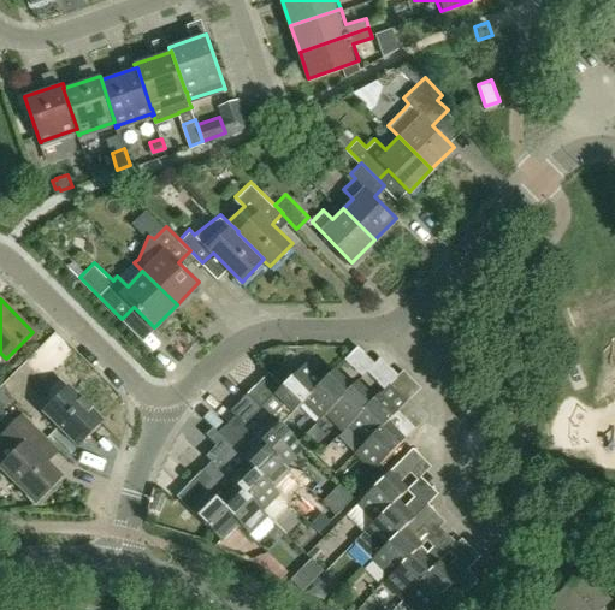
[(366,350),(358,343),(344,356),(352,363),(366,350)]
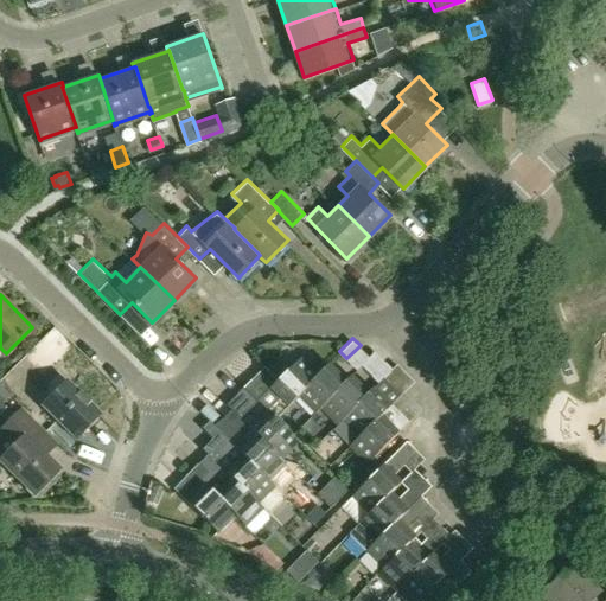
[(319,372),(318,371),(301,355),(270,385),(288,403),(299,394),(298,392),(319,372)]
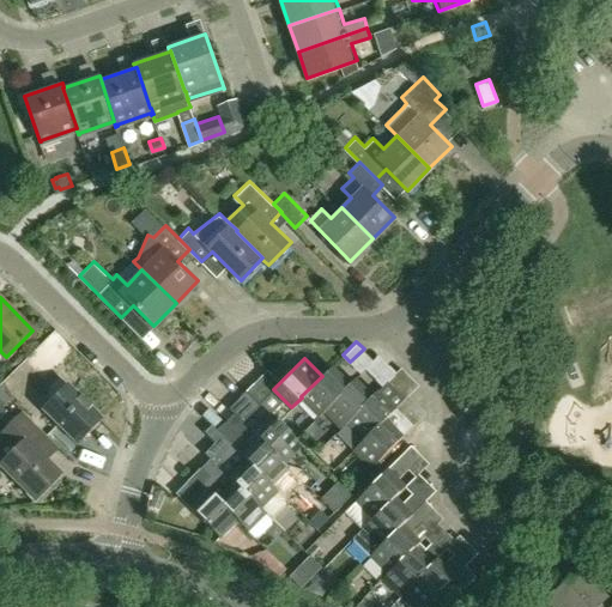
[(349,383),(349,382),(331,365),(321,375),(322,376),(301,396),(302,398),(319,414),(323,410),(323,408),(349,383)]
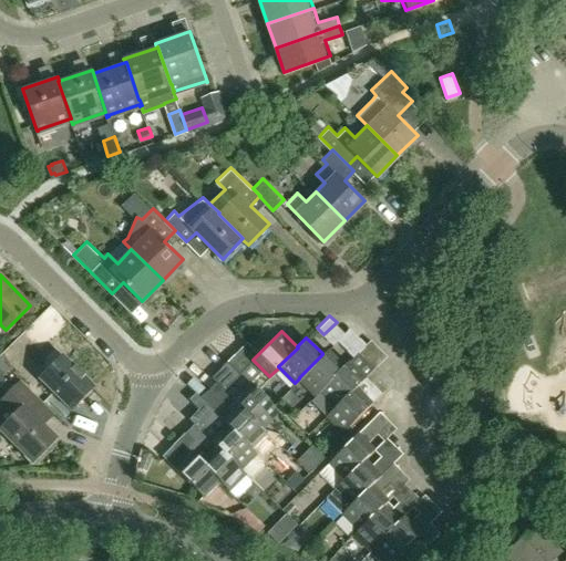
[(366,343),(360,338),(348,350),(353,355),(359,350),(364,356),(378,344),(371,338),(366,343)]
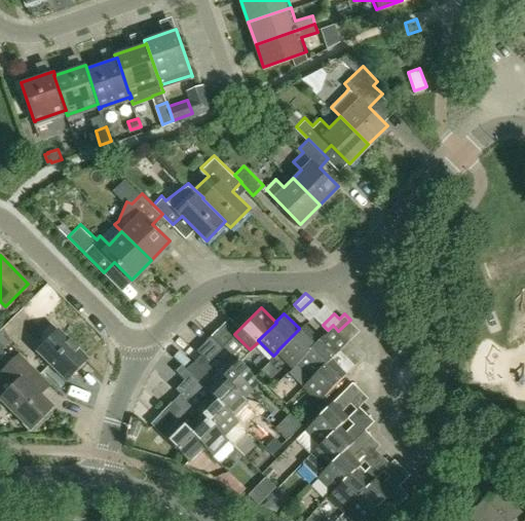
[(319,339),(317,338),(303,324),(299,328),(299,329),(277,350),(277,351),(293,366),(297,362),(296,362),(319,339)]
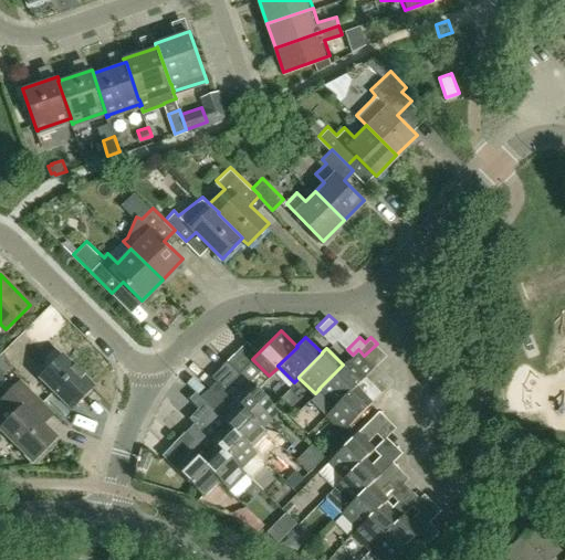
[(40,376),(71,407),(94,383),(63,351),(40,376)]
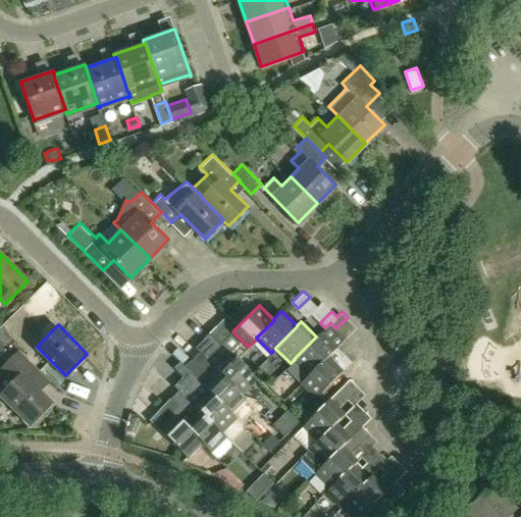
[(210,330),(222,342),(227,335),(216,324),(210,330)]
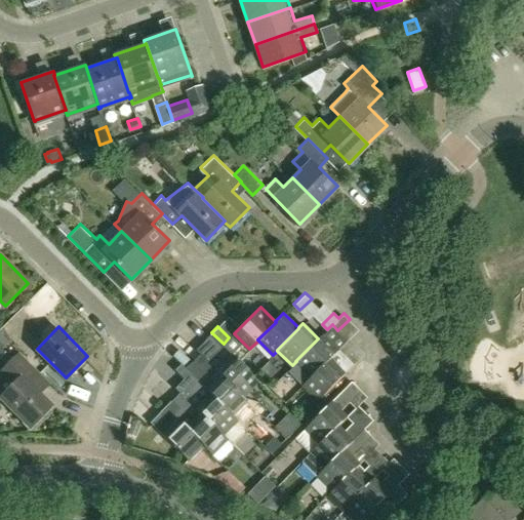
[(217,350),(224,344),(211,332),(205,337),(217,350)]
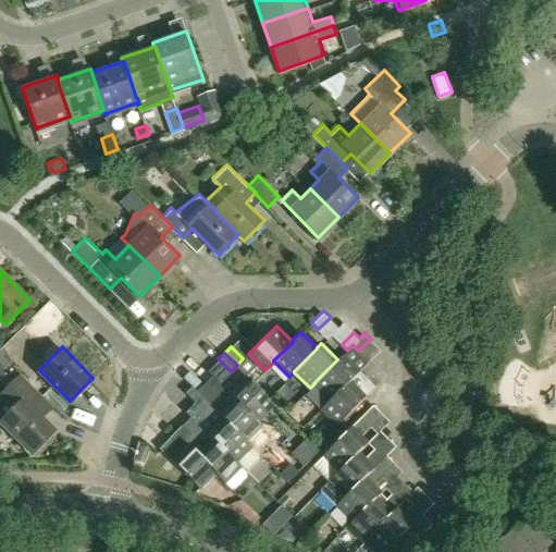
[(330,400),(350,379),(350,380),(359,371),(342,353),(336,358),(337,359),(313,383),(314,383),(329,399),(330,400)]
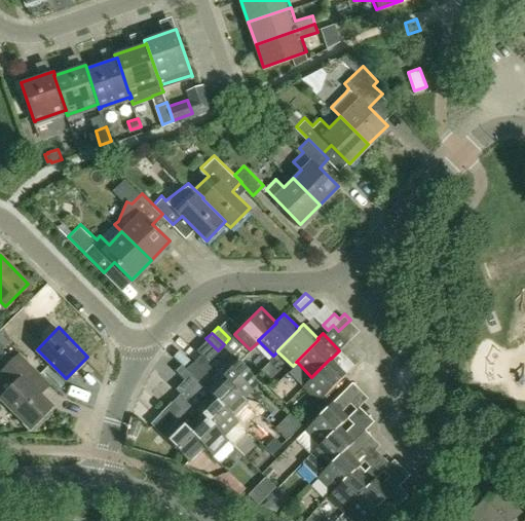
[(319,400),(345,373),(365,352),(359,346),(347,358),(337,365),(331,359),(331,358),(311,377),(310,376),(302,384),(319,400)]
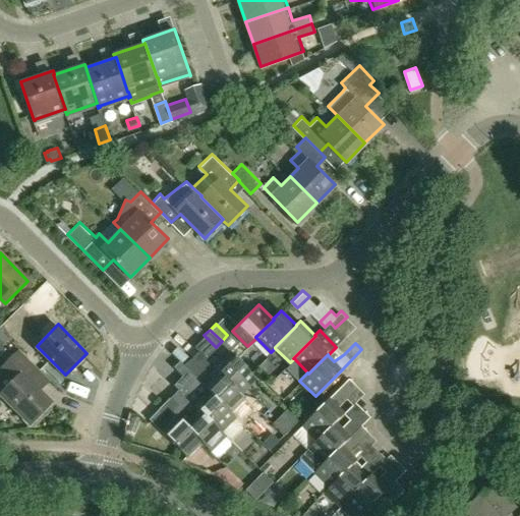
[(39,369),(18,349),(0,366),(0,393),(1,392),(31,421),(51,401),(30,380),(39,369)]
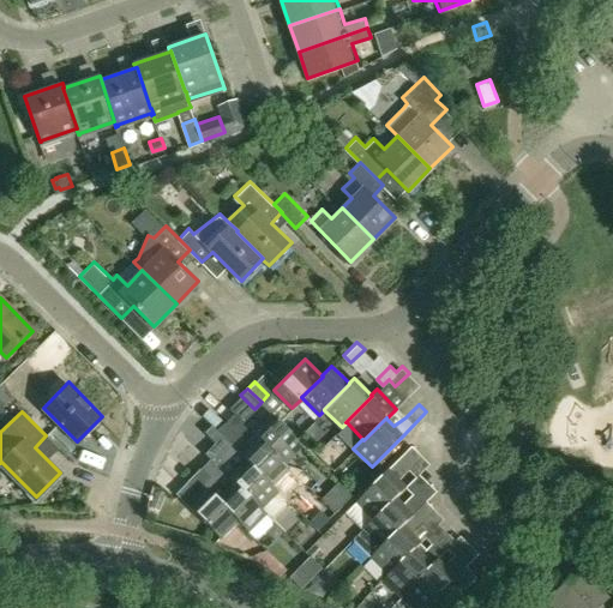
[(286,462),(286,461),(304,444),(271,413),(253,431),(258,435),(286,462)]
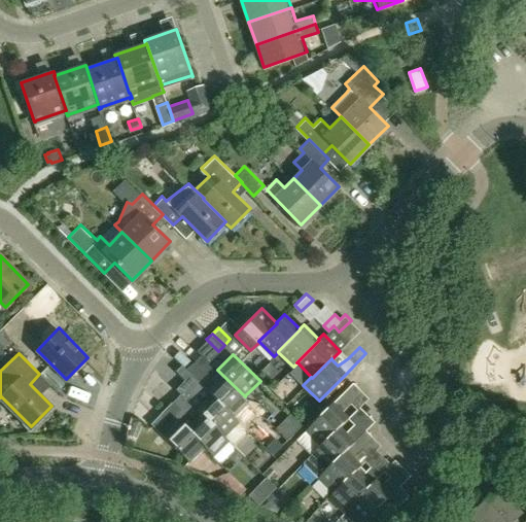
[(235,415),(236,415),(250,399),(245,395),(245,396),(221,374),(215,380),(211,377),(204,374),(193,361),(186,368),(235,415)]
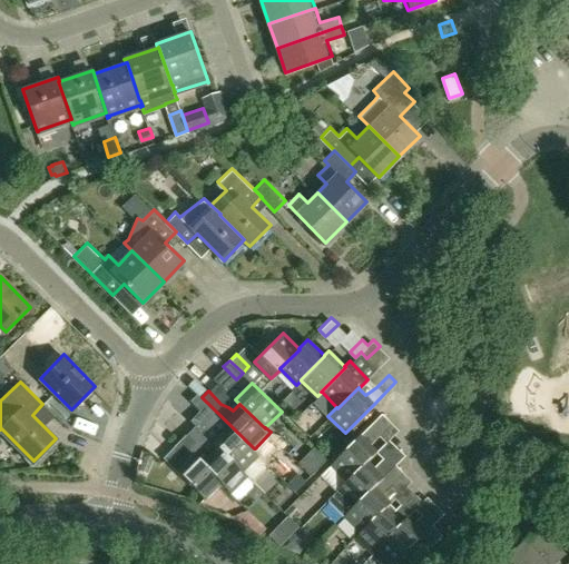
[(265,459),(260,453),(255,448),(254,448),(202,397),(197,393),(190,398),(213,422),(219,433),(213,441),(217,445),(249,476),(255,476),(266,465),(265,459)]
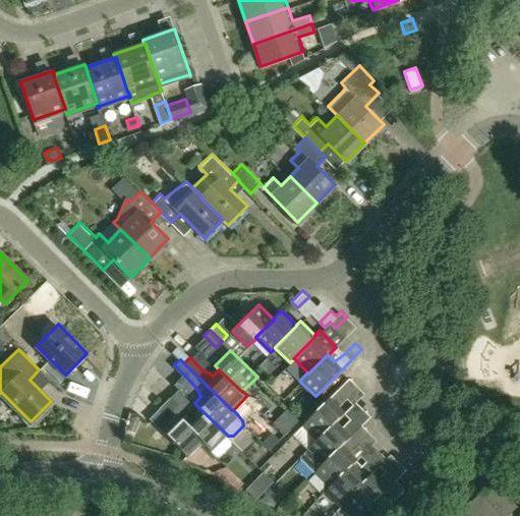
[(318,439),(335,420),(336,421),(344,412),(338,406),(344,399),(344,394),(355,383),(349,377),(338,388),(329,397),(302,423),(316,438),(318,439)]
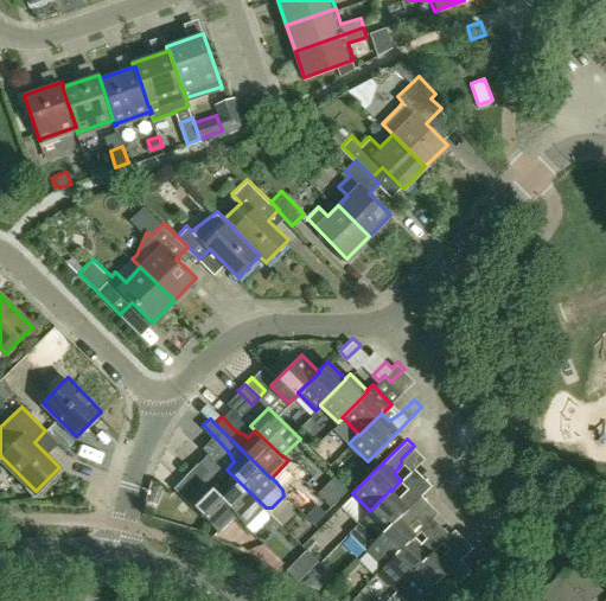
[(266,507),(231,474),(224,481),(216,479),(198,461),(191,467),(236,512),(235,513),(246,523),(247,522),(253,529),(257,529),(270,516),(270,511),(266,507)]
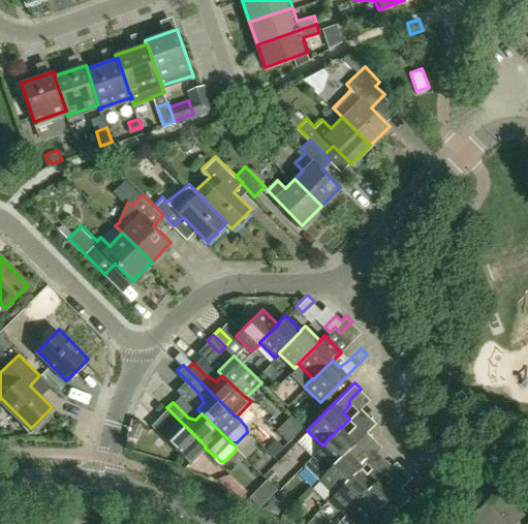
[(190,462),(205,448),(206,447),(166,407),(161,413),(173,425),(163,435),(190,462)]
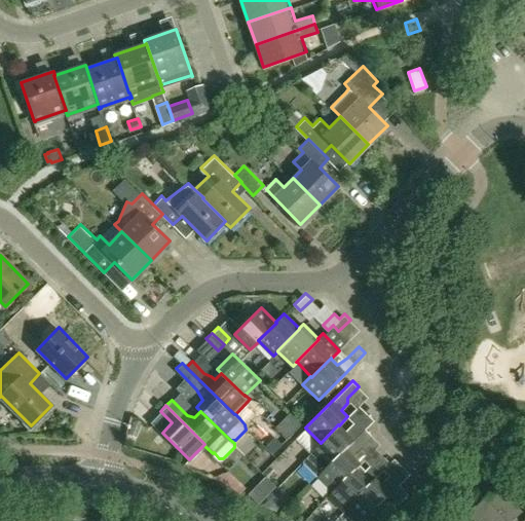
[(327,467),(365,428),(374,419),(368,413),(357,424),(352,424),(345,432),(339,425),(338,424),(321,443),(320,442),(303,459),(317,474),(326,466),(327,467)]
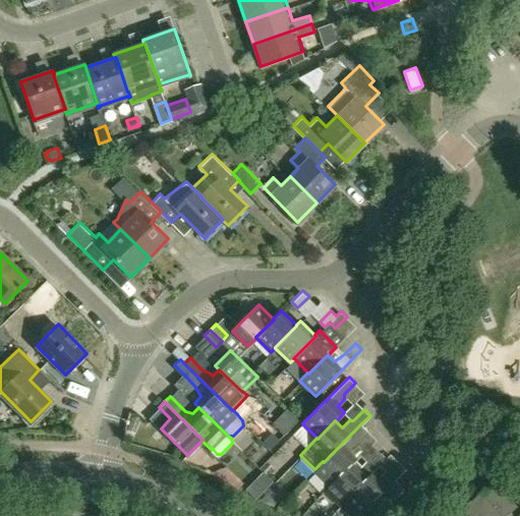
[(330,484),(352,463),(357,459),(349,452),(354,447),(355,442),(367,430),(361,423),(324,462),(323,461),(314,469),(329,484),(330,484)]
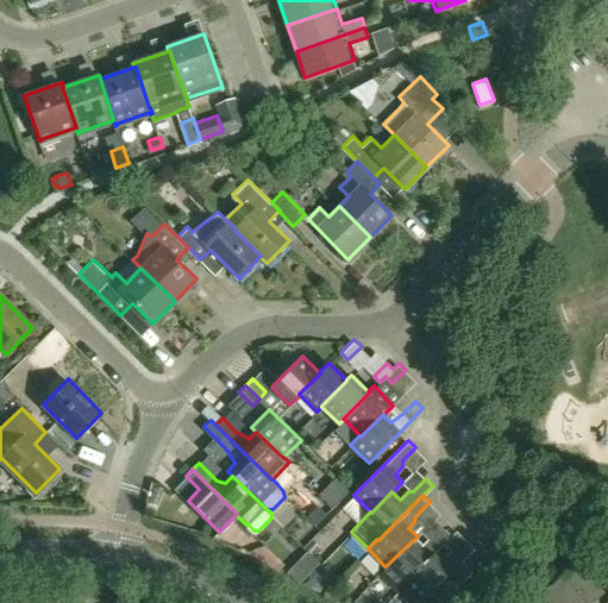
[(403,584),(433,553),(434,553),(452,534),(445,527),(432,541),(426,542),(420,550),(412,541),(386,566),(384,566),(380,571),(399,590),(403,585),(403,584)]
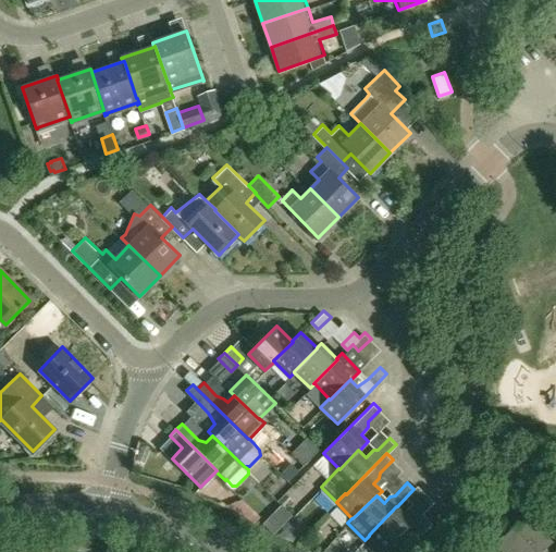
[(284,507),(293,499),(285,491),(276,500),(284,507)]
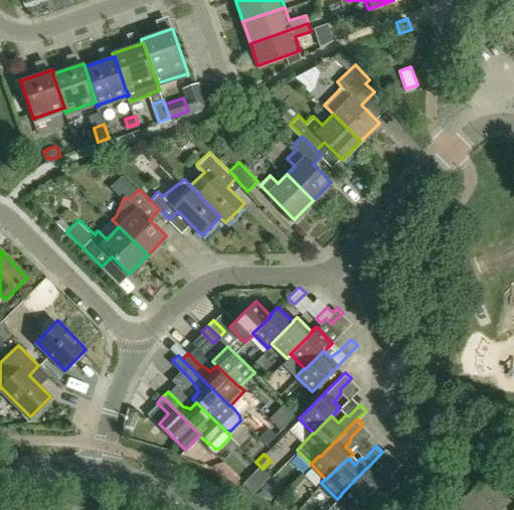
[(356,509),(367,497),(376,506),(400,482),(391,473),(401,463),(395,457),(380,472),(376,472),(373,474),(367,468),(366,468),(341,494),(341,495),(356,509)]
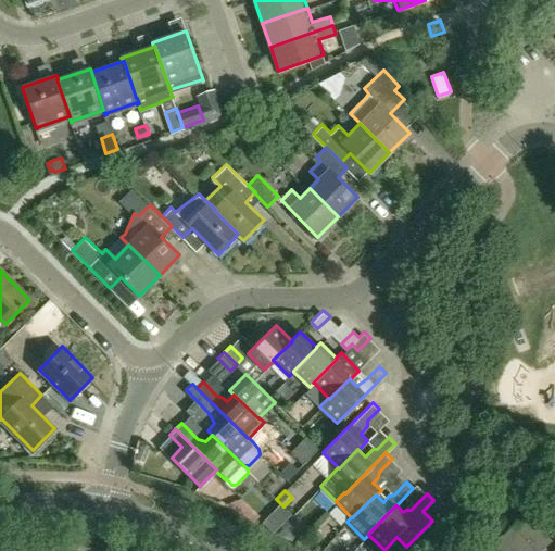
[(236,509),(261,530),(269,521),(244,498),(236,509)]
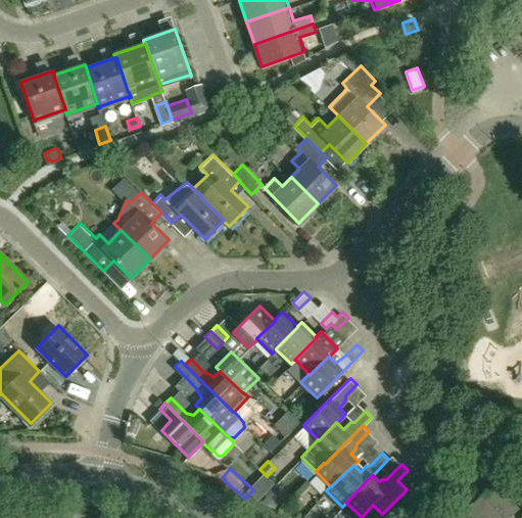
[(473,517),(488,517),(509,499),(492,482),(466,510),(473,517)]
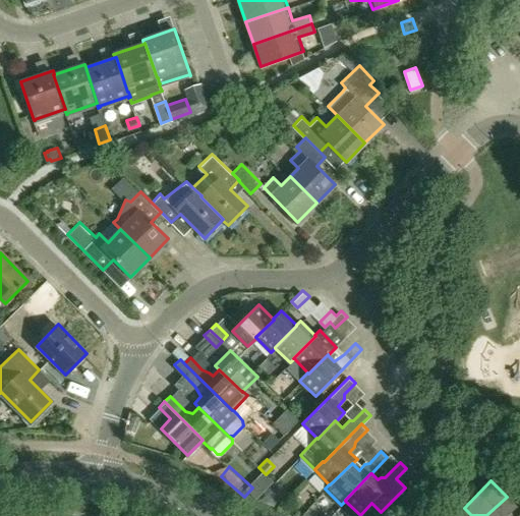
[(518,515),(519,514),(519,510),(507,497),(486,515),(518,515)]
